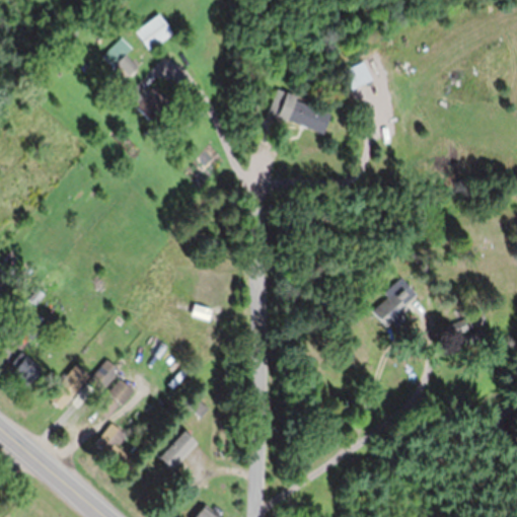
[(161,43),(155,47),(157,50),(152,53),(150,50),(149,51),(135,31),(159,14),(173,33),(166,39),(161,43)]
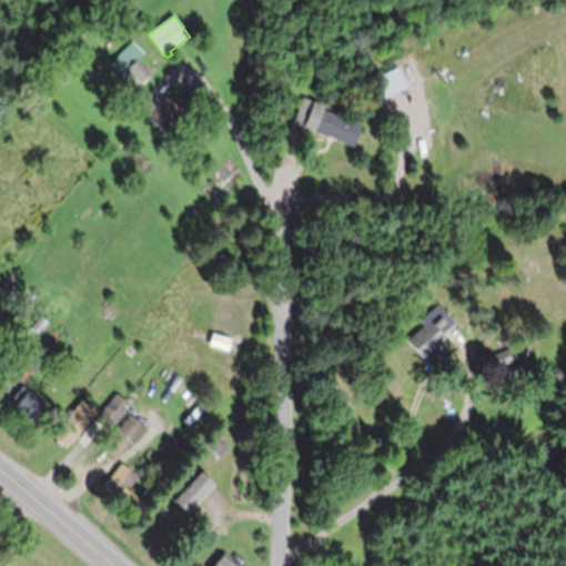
[(135,87),(117,61),(132,49),(129,43),(134,39),(145,54),(139,59),(151,74),(135,87)]
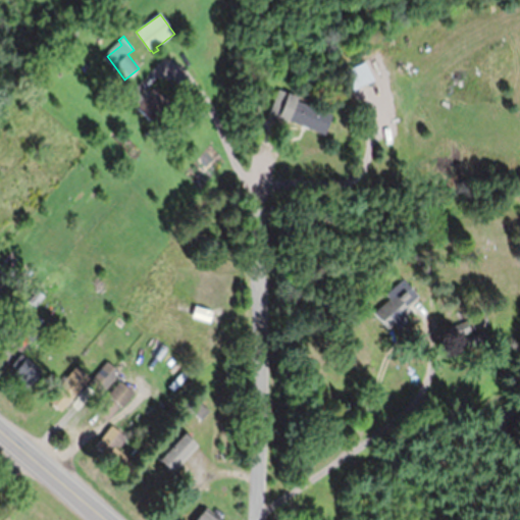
[(362,87),(356,90),(354,91),(345,71),(366,61),(375,81),(362,87)]
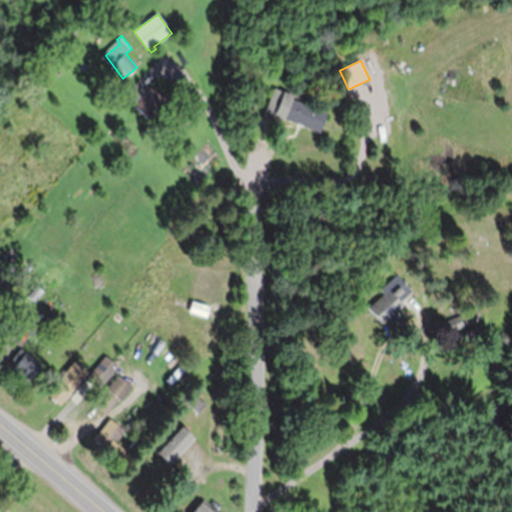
[(149,120),(125,96),(138,84),(136,81),(140,78),(142,80),(145,77),(157,90),(155,92),(168,106),(163,111),(162,110),(158,114),(156,112),(149,120)]
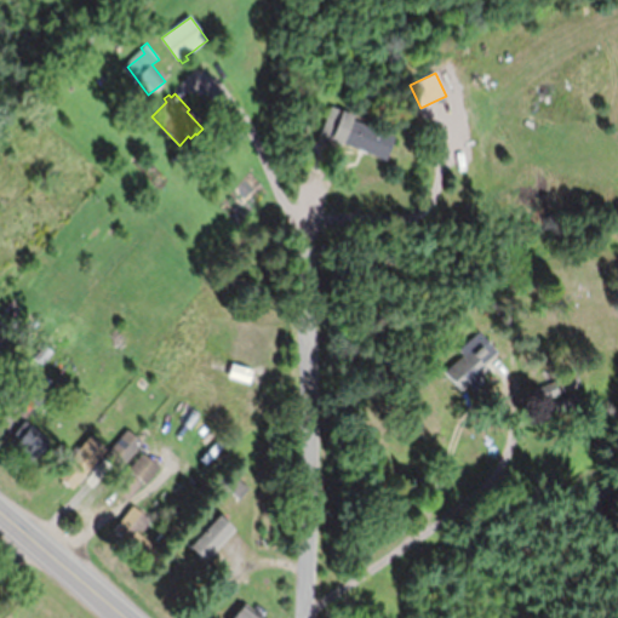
[(321,137),(320,137),(332,106),(355,115),(354,120),(396,136),(387,160),(344,143),(343,146),(336,143),(321,137)]
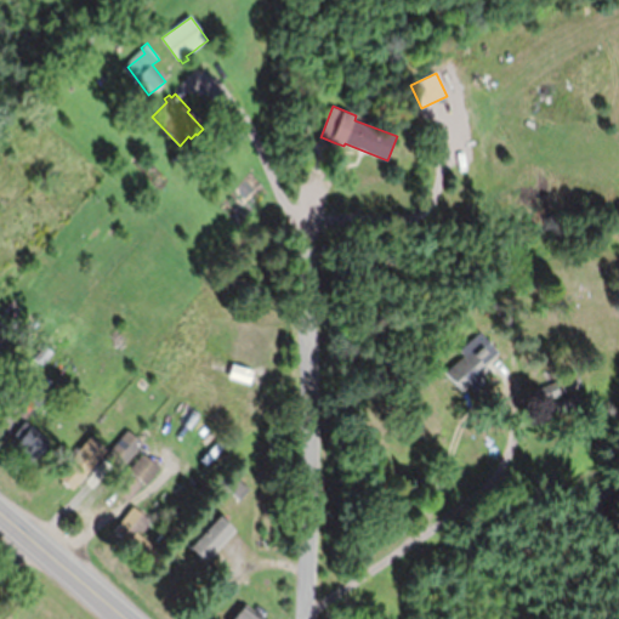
[(499,352),(501,353),(500,353),(490,363),(486,367),(489,370),(482,376),(488,384),(477,393),(470,386),(463,392),(446,373),(465,356),(460,350),(482,331),(495,347),(499,352)]
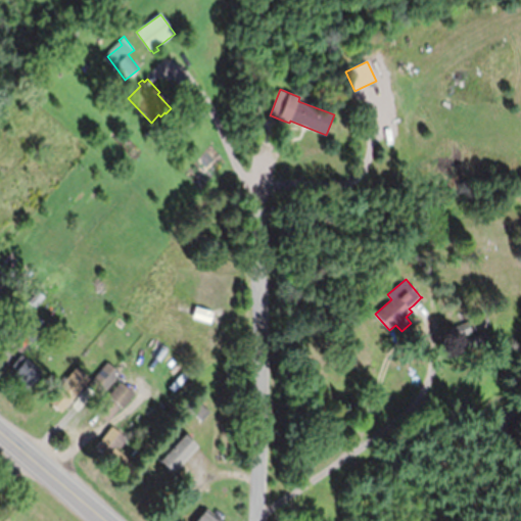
[(37,308),(30,300),(40,289),(47,296),(37,308)]
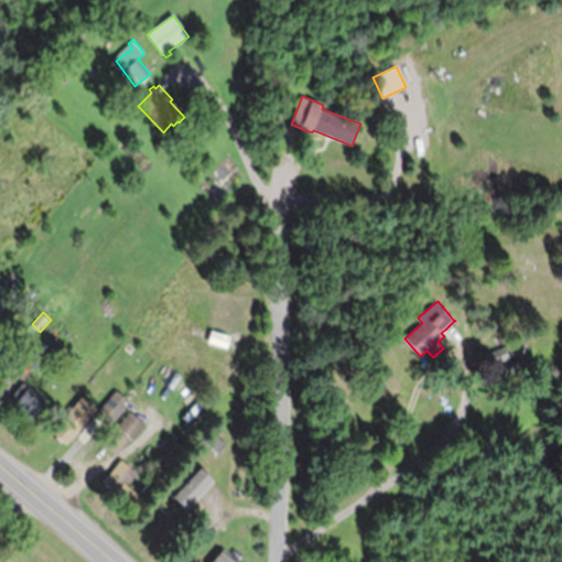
[(230,338),(228,345),(227,348),(208,343),(212,331),(230,336),(230,338)]
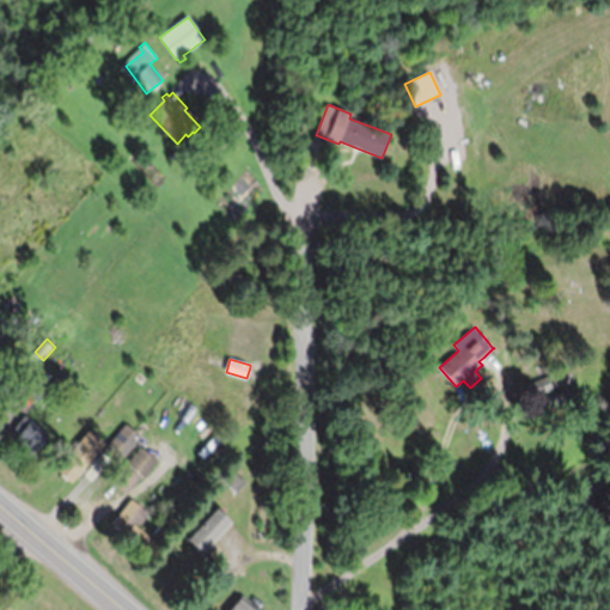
[(38,401),(24,388),(13,379),(29,360),(55,382),(38,401)]
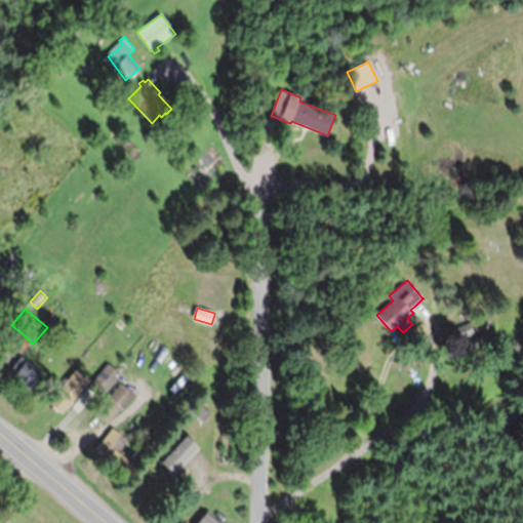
[(459,340),(454,329),(489,314),(494,325),(459,340)]
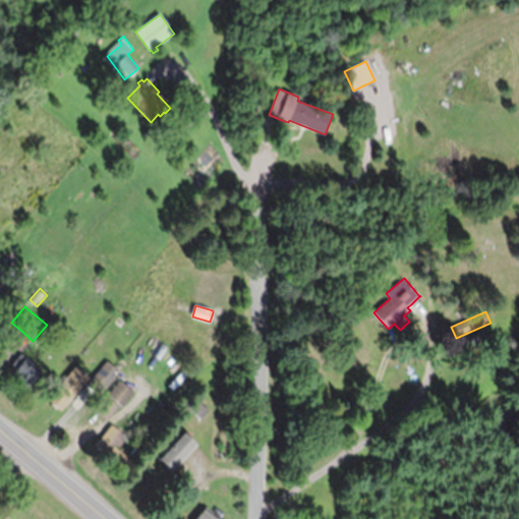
[(121,327),(115,322),(120,316),(125,321),(121,327)]
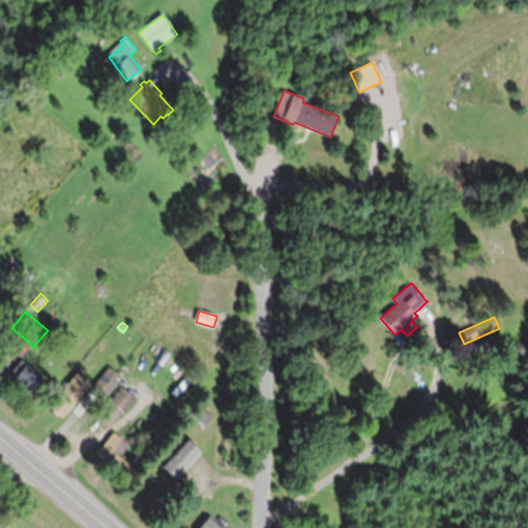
[(477,354),(472,344),(493,335),(497,347),(477,354)]
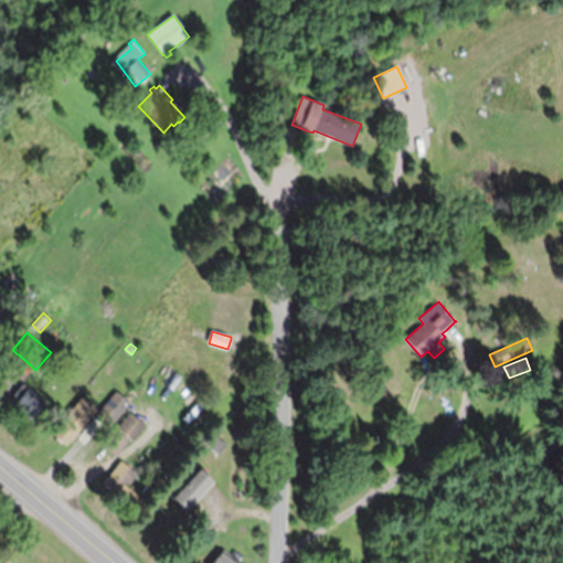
[(24,383),(46,401),(33,417),(32,416),(29,421),(14,407),(20,401),(14,395),(24,383)]
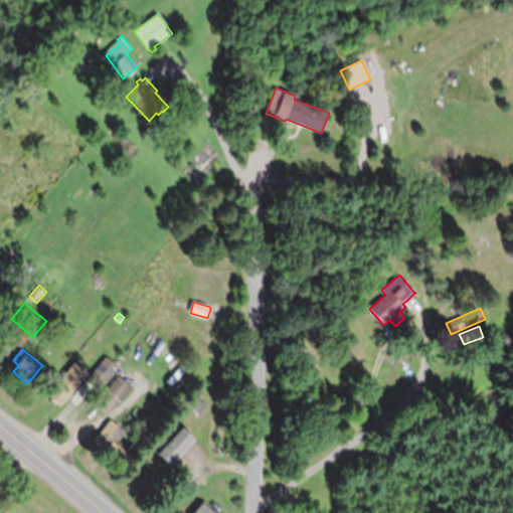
[(87,379),(107,356),(120,367),(100,392),(100,391),(87,380),(87,379)]
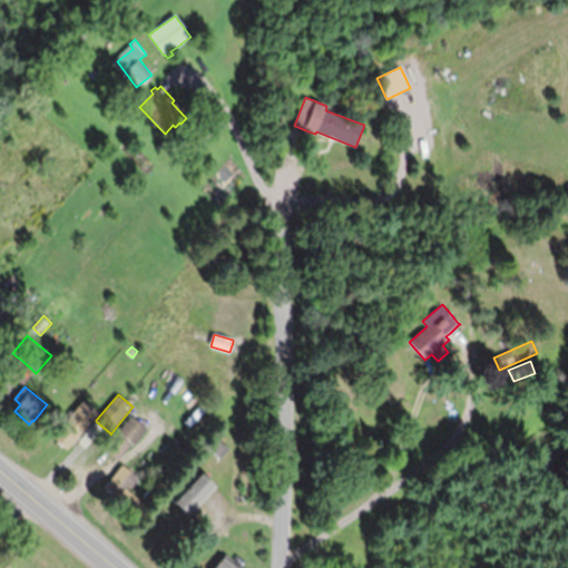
[(257,414),(253,414),(254,395),(257,395),(262,395),(261,414),(257,414)]
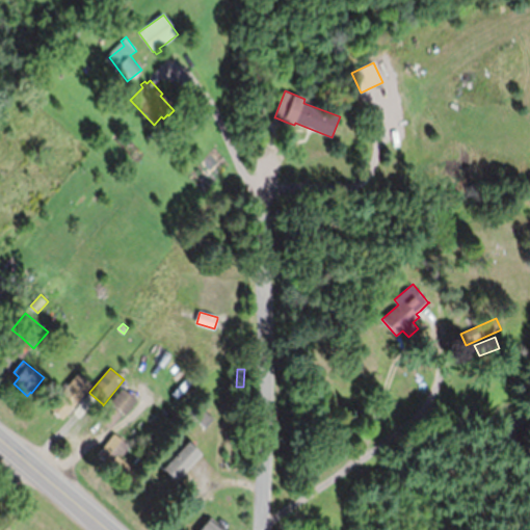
[(69,411),(63,417),(51,406),(79,373),(93,386),(88,391),(75,407),(73,405),(69,411)]
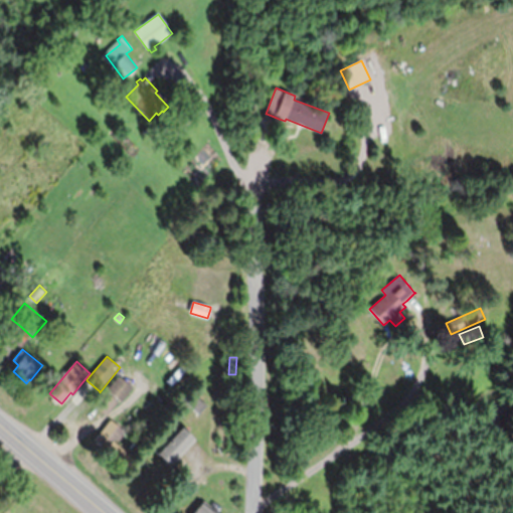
[(124,400),(122,402),(108,389),(120,375),(134,387),(124,400)]
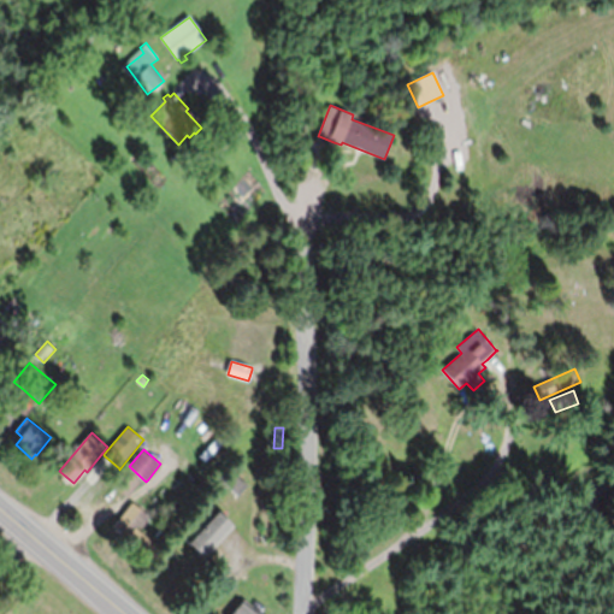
[(278,483),(275,483),(275,462),(278,462),(284,462),(284,483),(278,483)]
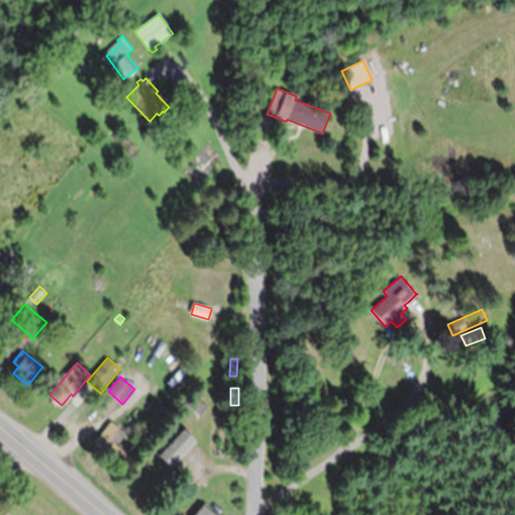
[(110,412),(108,414),(97,405),(98,404),(108,393),(119,402),(110,412)]
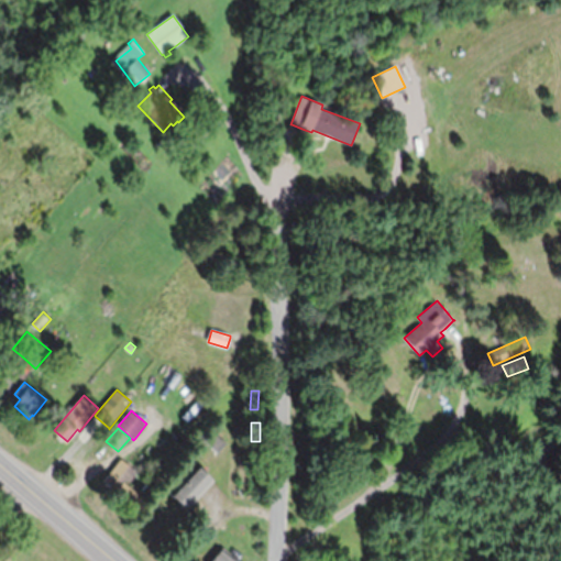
[(219,453),(207,443),(216,432),(228,443),(219,453)]
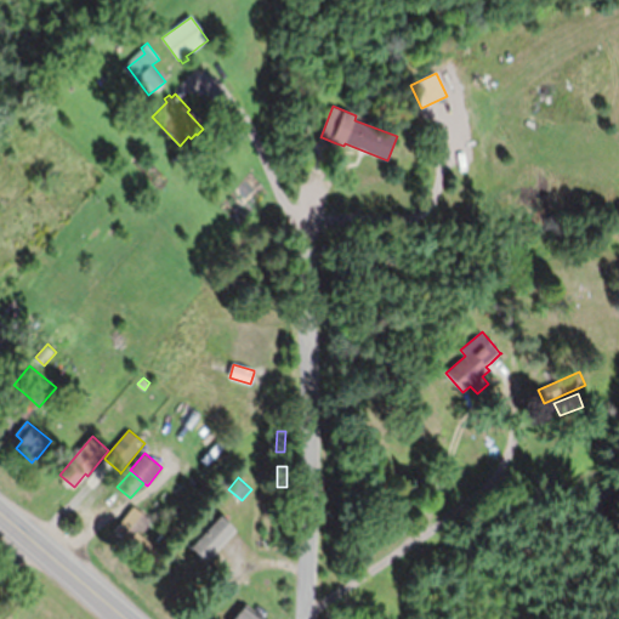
[(147,557),(129,544),(128,545),(120,539),(121,537),(115,532),(135,506),(154,521),(145,533),(141,531),(140,533),(155,546),(147,557)]
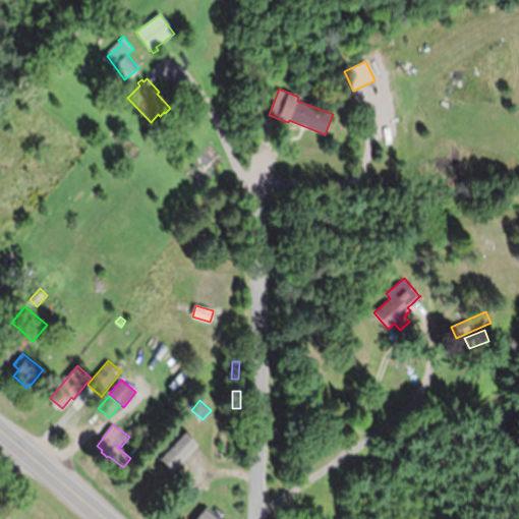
[(182,461),(173,470),(161,459),(185,433),(197,444),(182,461)]
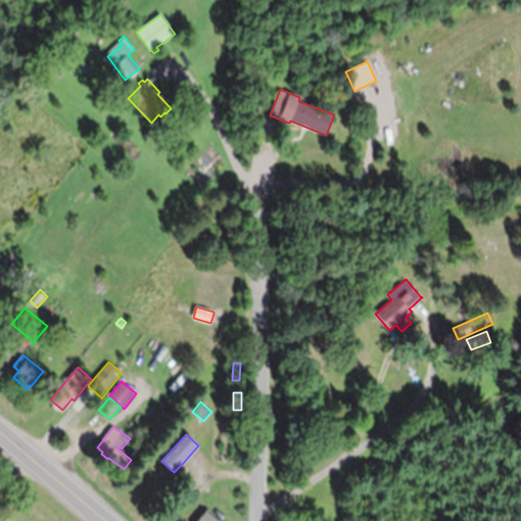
[(197,520),(209,508),(224,520),(197,520)]
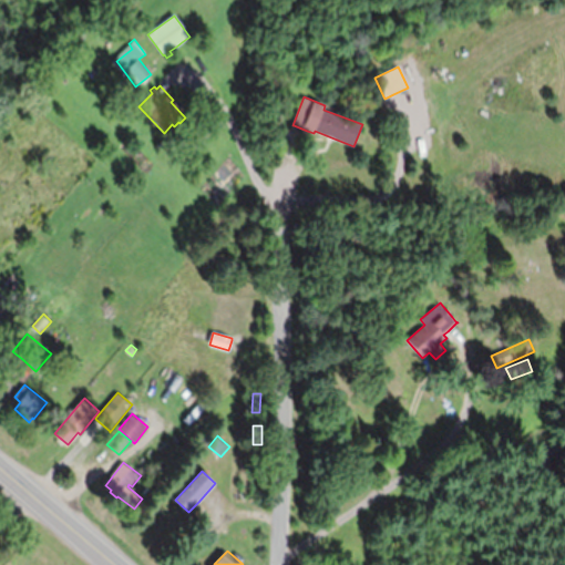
[(335,563),(317,563),(317,552),(335,552),(335,563)]
